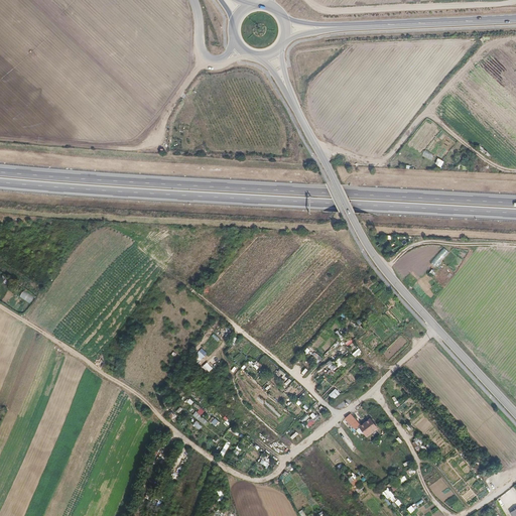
[(434,84),(444,72),(438,67),(428,78),(431,81),(434,84)]
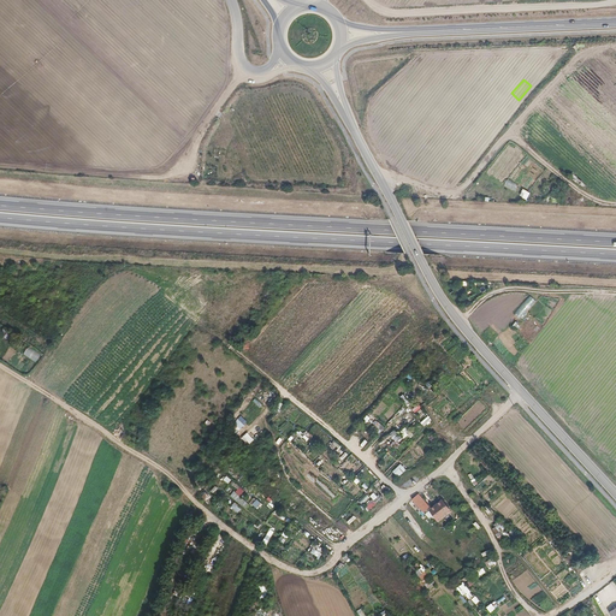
[(508,179),(504,185),(515,191),(519,185),(508,179)]
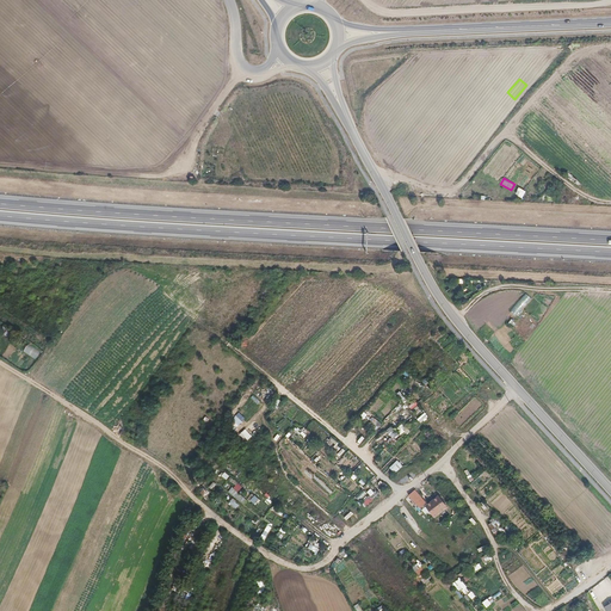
[(519,187),(517,196),(524,198),(526,191),(519,187)]
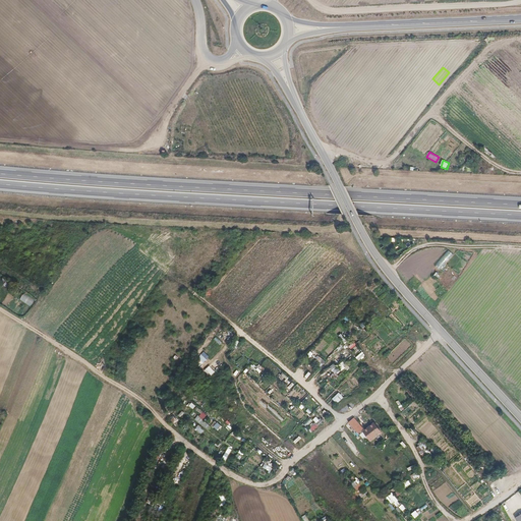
[(449,250),(435,265),(439,270),(454,255),(449,250)]
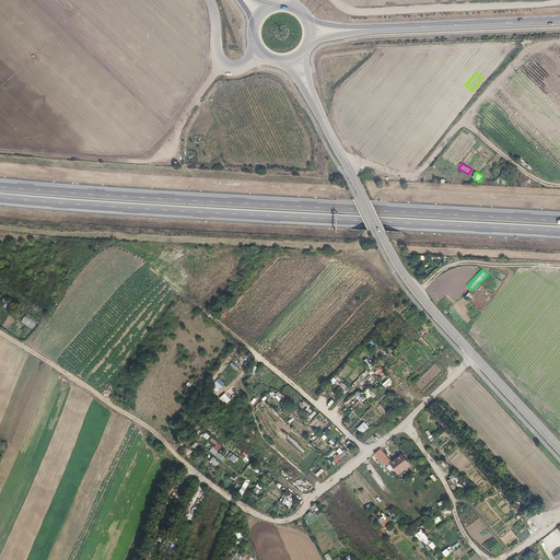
[(22,324),(34,329),(37,321),(25,316),(22,324)]
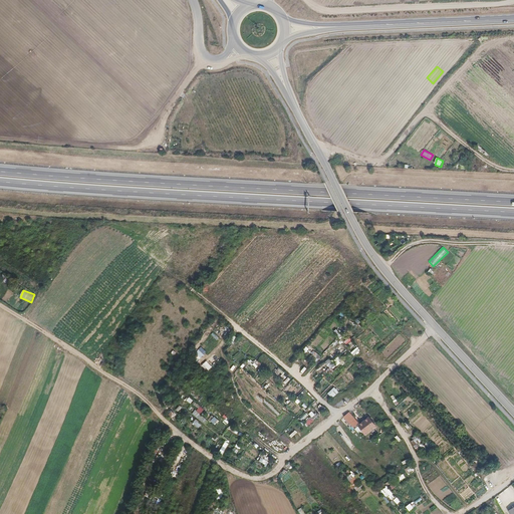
[(207,361),(203,364),(209,370),(213,367),(207,361)]
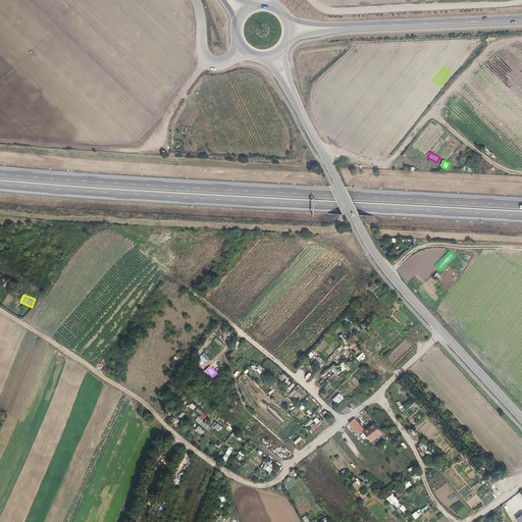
[(333,400),(337,405),(345,399),(340,394),(333,400)]
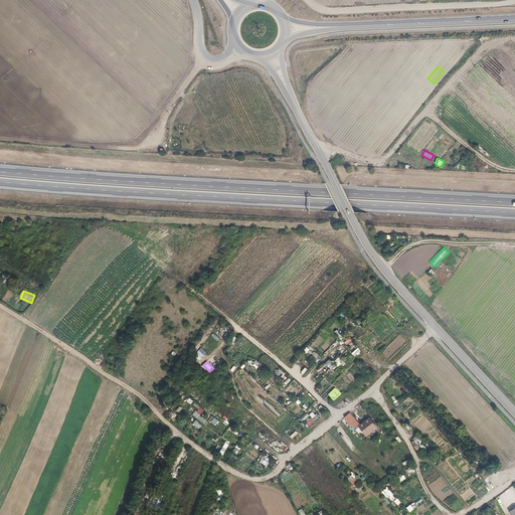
[(208,421),(200,415),(204,409),(195,402),(192,406),(197,409),(193,415),(205,424),(208,421)]
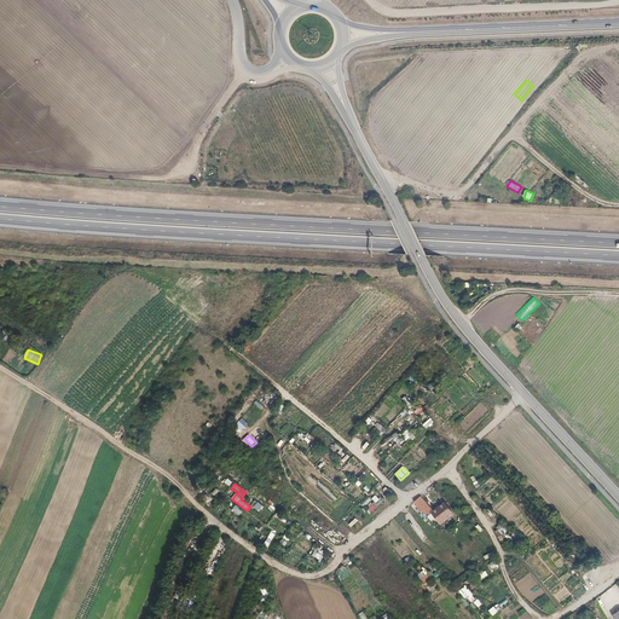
[(372,498),(379,505),(385,501),(379,493),(372,498)]
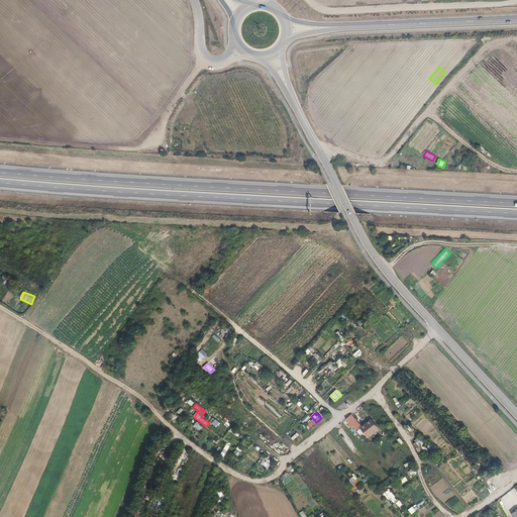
[(305,424),(311,418),(307,414),(301,420),(305,424)]
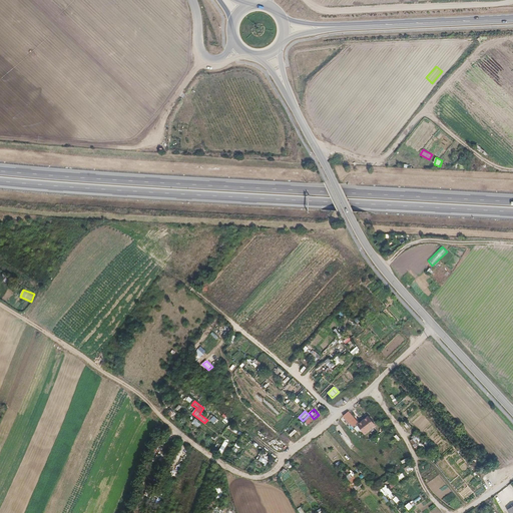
[(356,426),(346,413),(343,416),(347,421),(353,428),(356,426)]
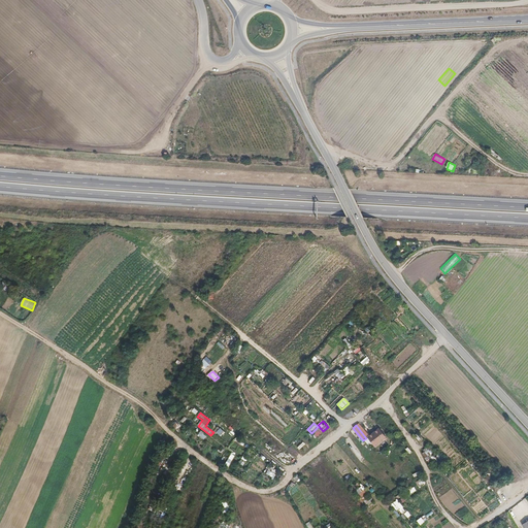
[(222,436),(225,431),(219,427),(215,431),(222,436)]
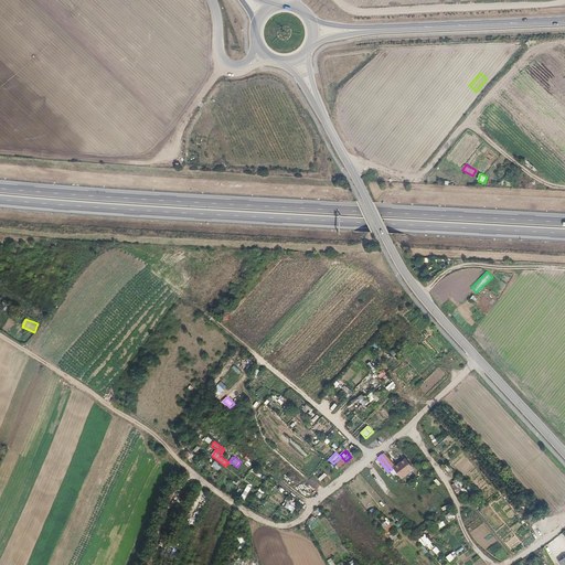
[(334,462),(339,468),(345,462),(340,457),(334,462)]
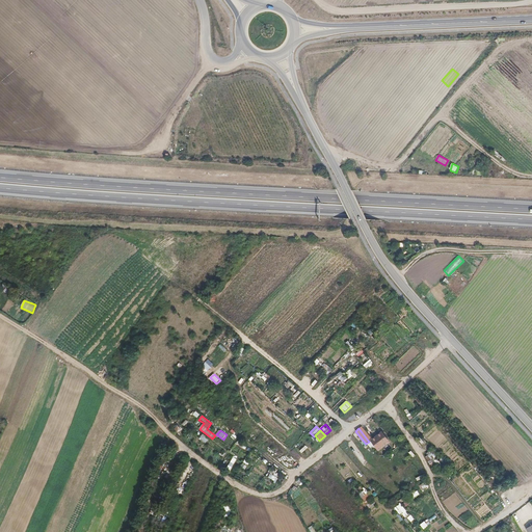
[(383,444),(388,441),(382,433),(374,440),(376,443),(374,445),(378,450),(384,445),(383,444)]
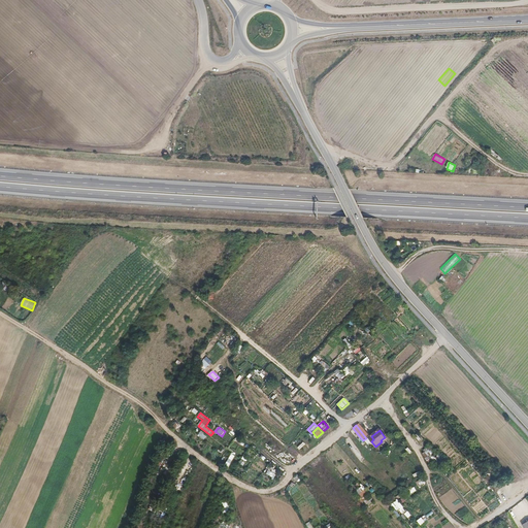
[(204,439),(207,436),(201,431),(198,435),(204,439)]
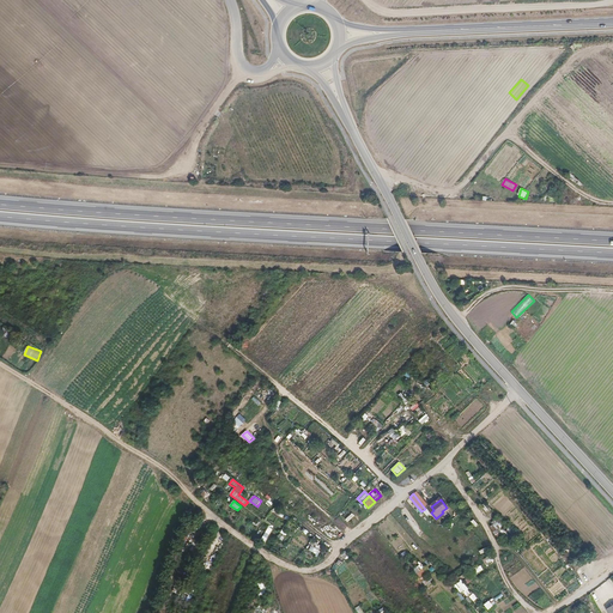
[(498,520),(491,522),(493,530),(502,528),(498,520)]
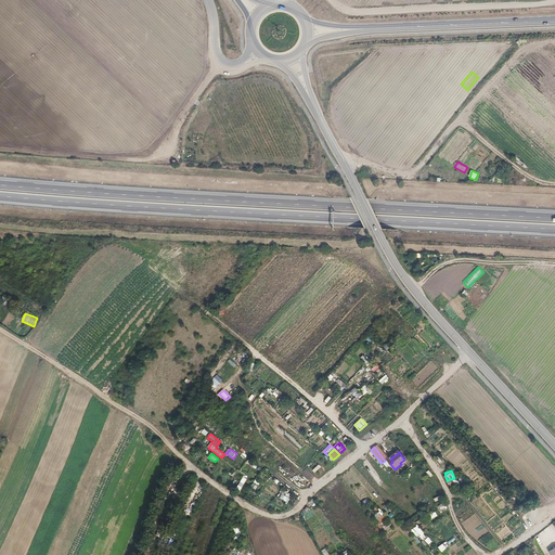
[(444,502),(438,506),(440,512),(448,507),(444,502)]
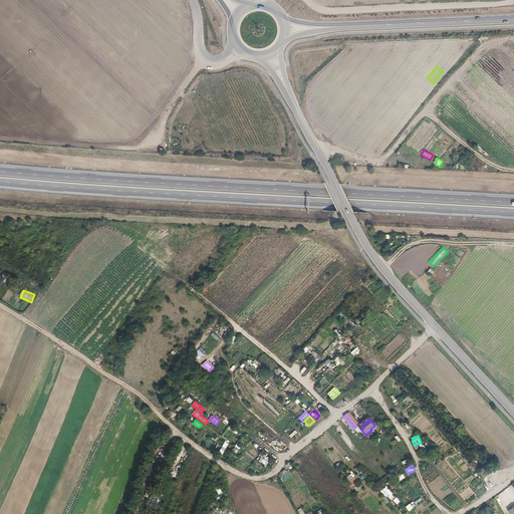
[(352,473),(347,478),(350,482),(355,477),(352,473)]
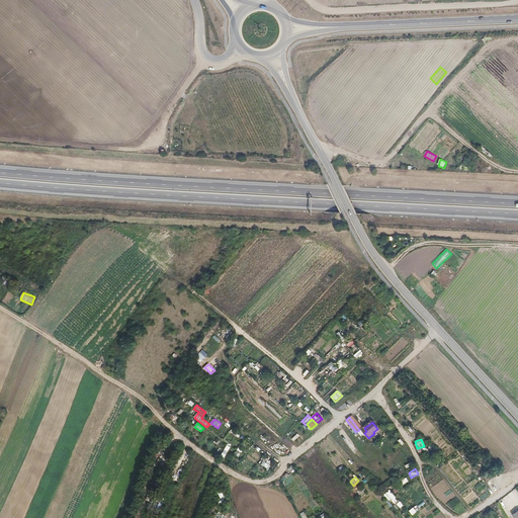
[(387,499),(384,501),(390,508),(399,502),(392,490),(384,495),(387,499)]
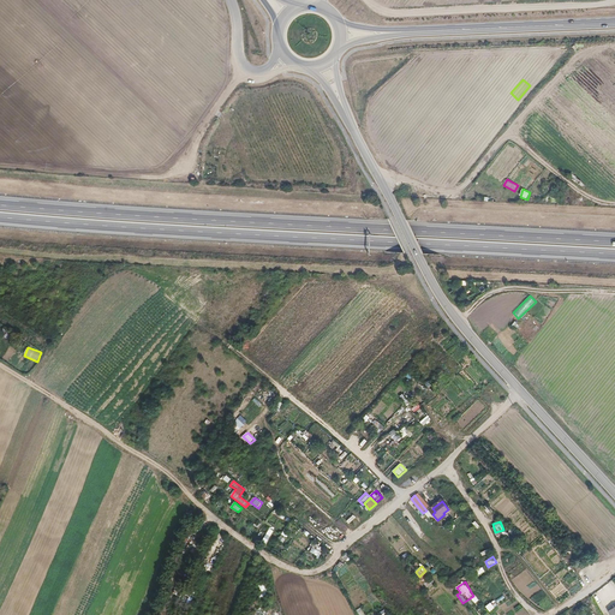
[(495,601),(487,607),(490,613),(500,605),(495,601)]
